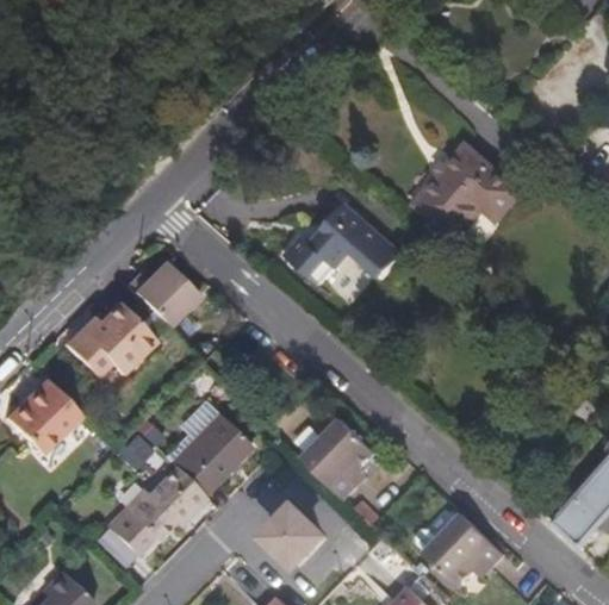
[(416,203),(459,239),(486,210),(498,219),(523,192),(468,143),(416,203)]
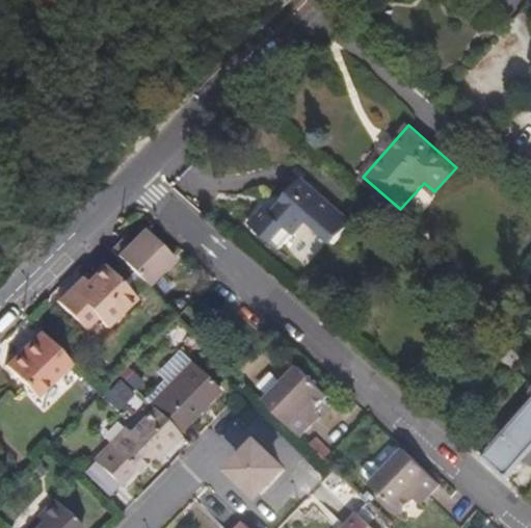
[(142,146),(151,136),(139,126),(131,134),(142,146)]
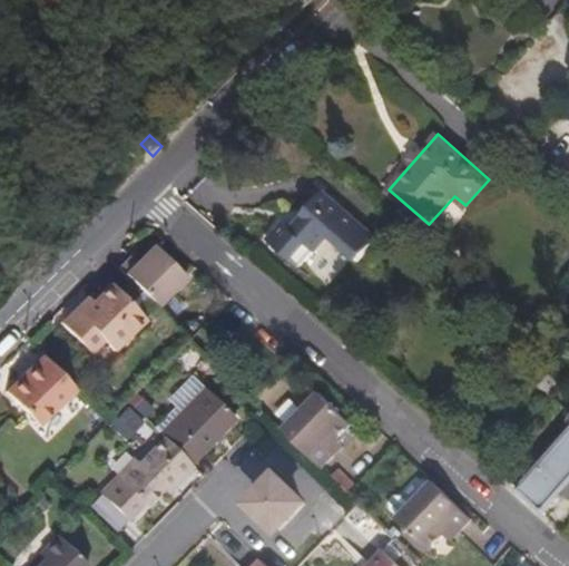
[(359,259),(379,237),(326,189),(292,227),(285,221),(270,238),(301,265),(330,233),(359,259)]
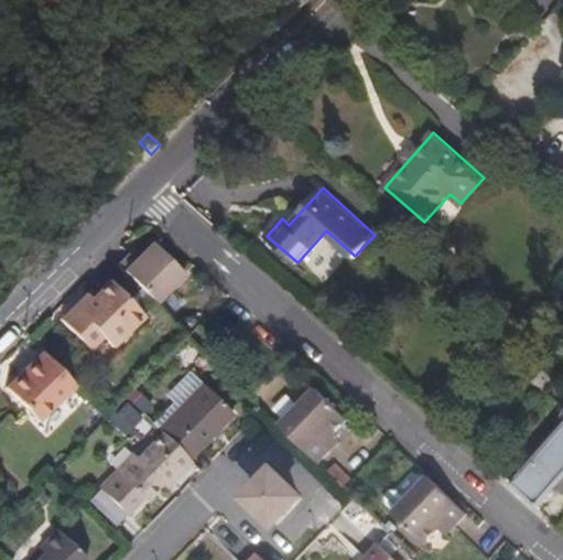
[(118,261),(123,267),(133,276),(157,300),(185,270),(153,239),(136,256),(130,250),(118,261)]
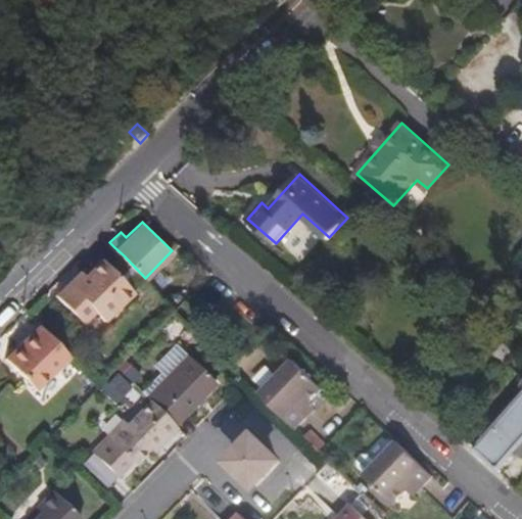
[(111,267),(124,255),(114,247),(103,258),(111,267)]
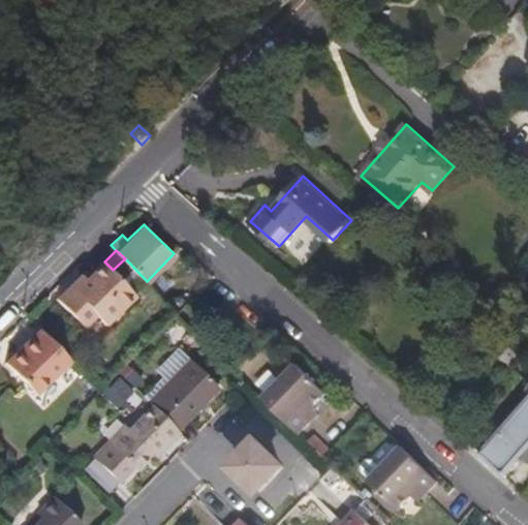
[(113,270),(104,261),(88,278),(75,290),(70,285),(58,297),(86,323),(96,313),(106,322),(136,294),(113,270)]
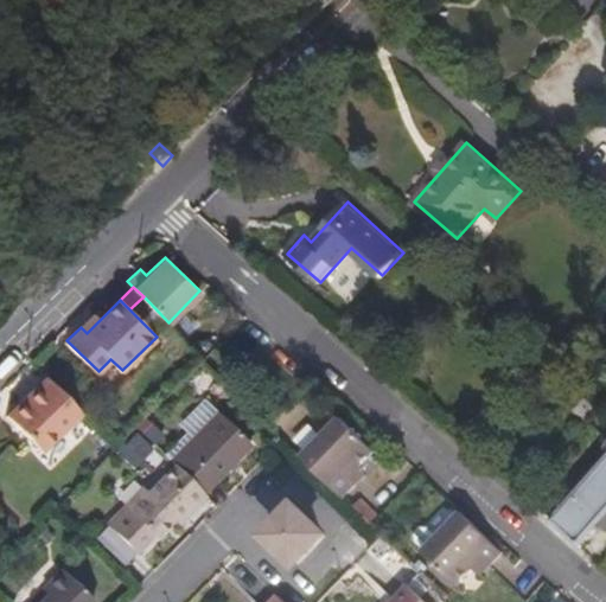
[(95,313),(81,327),(87,333),(101,319),(95,313)]
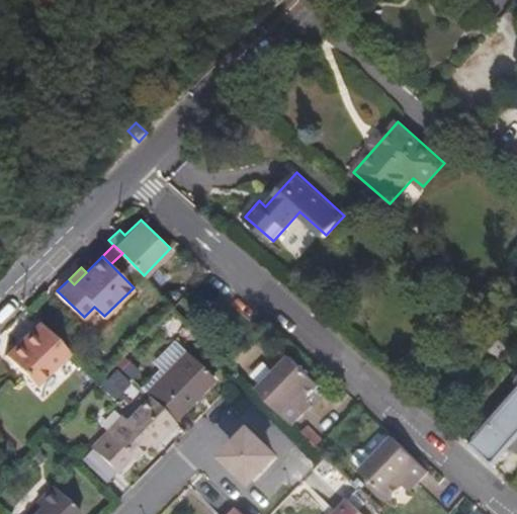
[(70,351),(40,321),(7,354),(36,383),(70,351)]
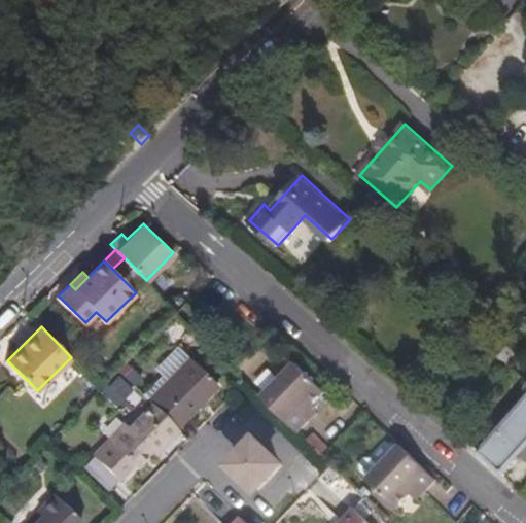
[(189,329),(180,339),(186,346),(197,337),(189,329)]
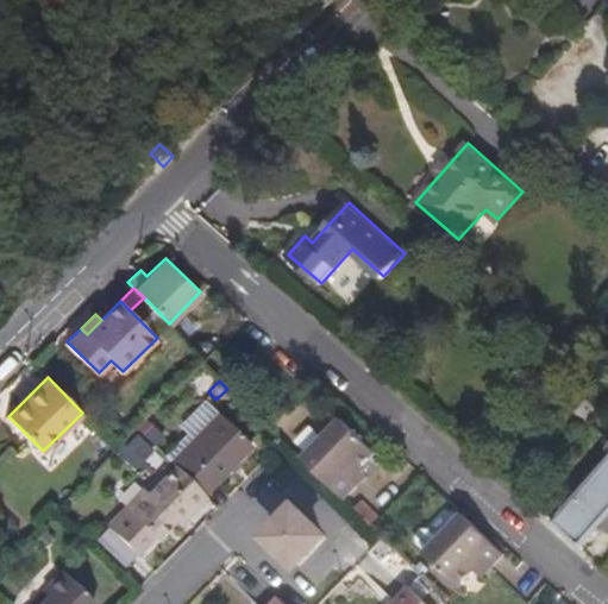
[(176,464),(205,492),(254,444),(219,411),(204,397),(180,422),(188,429),(167,451),(173,458),(171,459),(176,464)]
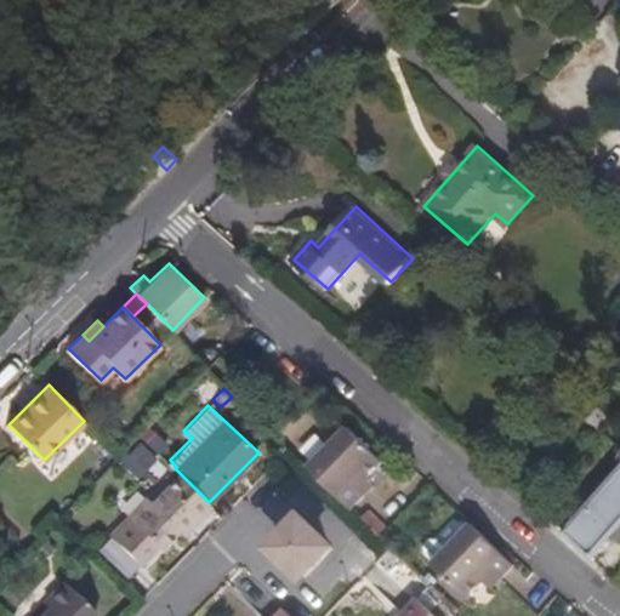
[(350,423),(310,463),(325,479),(352,506),(365,491),(358,485),(368,475),(385,457),(350,423)]
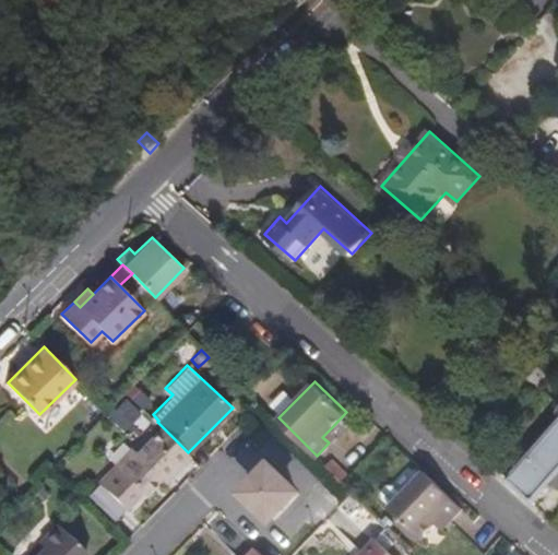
[(134,382),(126,391),(142,406),(151,397),(134,382)]
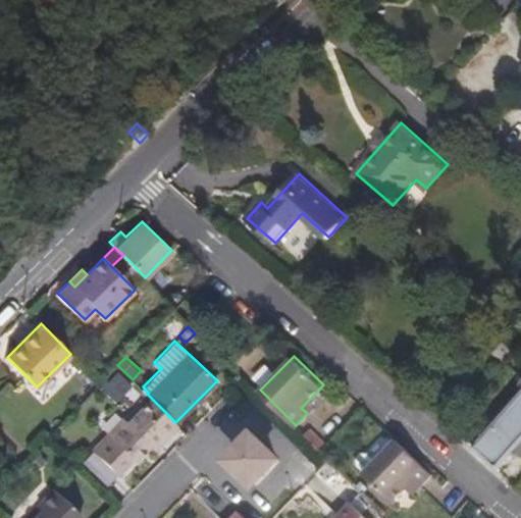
[(117,369),(101,385),(115,399),(132,382),(117,369)]
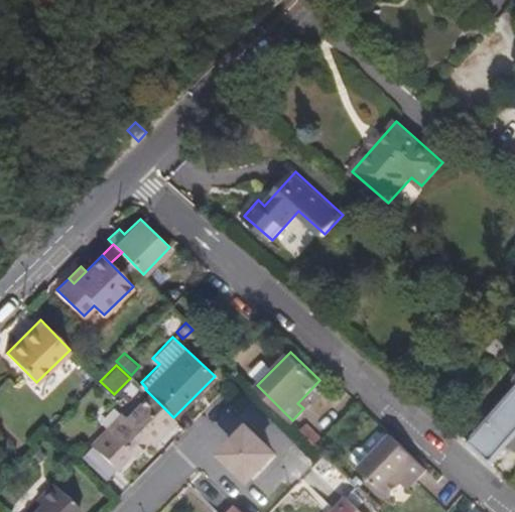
[(514,389),(469,441),(477,449),(494,465),(512,442),(514,442),(514,389)]
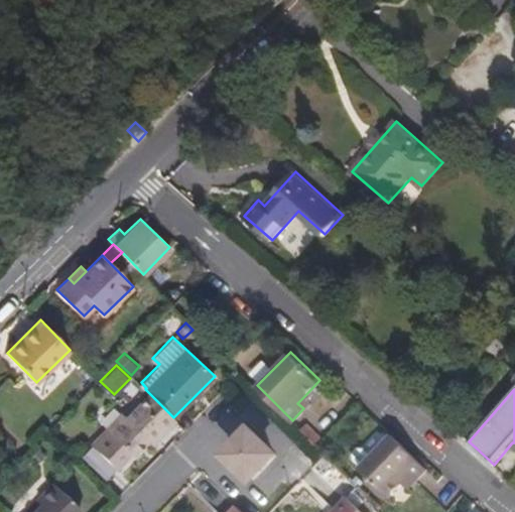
[(153,434),(157,438),(176,419),(173,417),(149,393),(126,416),(122,412),(93,442),(117,468),(132,454),(133,454),(147,439),(153,434)]
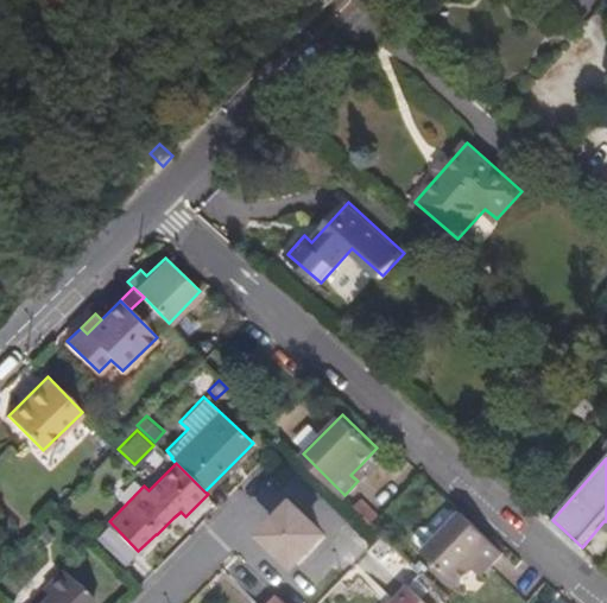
[(367,471),(360,465),(351,475),(358,481),(367,471)]
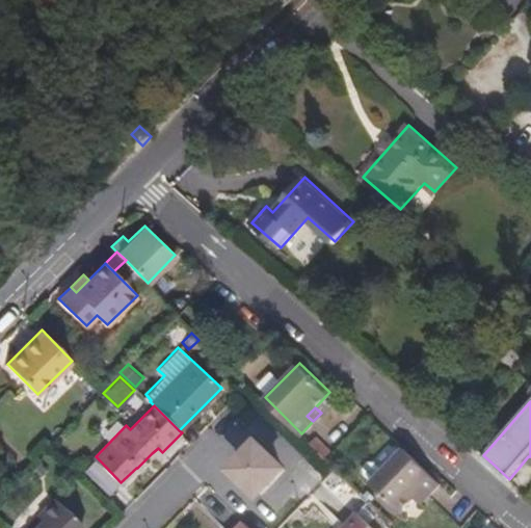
[(317,434),(312,440),(326,454),(332,449),(317,434)]
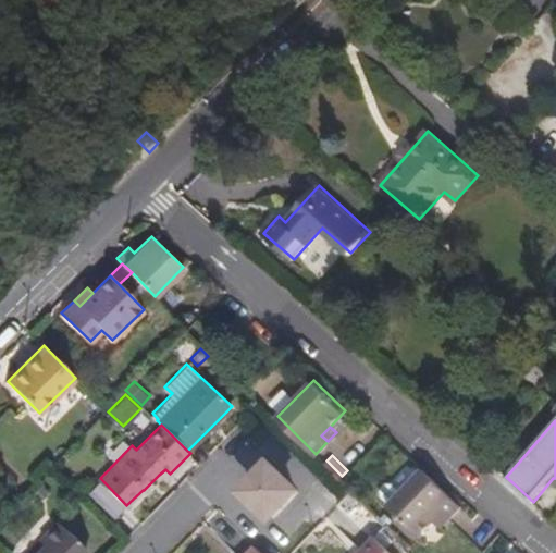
[(275,515),(299,491),(274,467),(250,491),(275,515)]
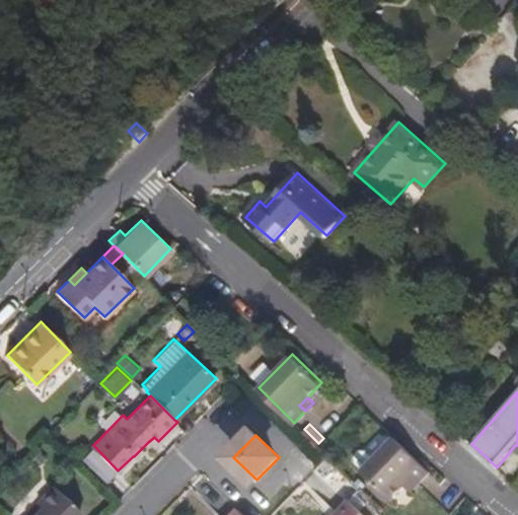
[(413,475),(419,482),(430,469),(395,435),(375,455),(367,448),(361,448),(355,454),(355,459),(363,467),(361,469),(391,498),(404,485),(413,475)]
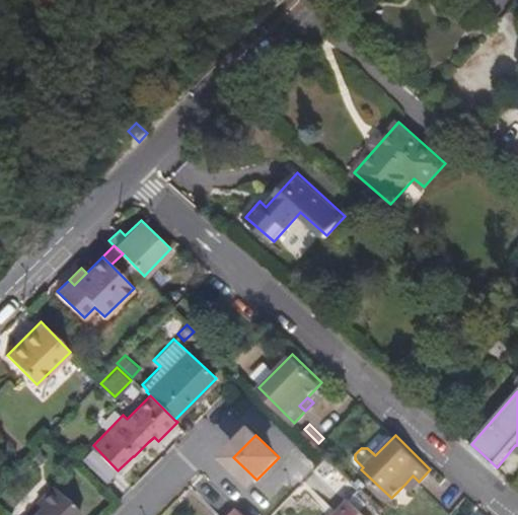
[(153,446),(158,441),(154,437),(148,442),(153,446)]
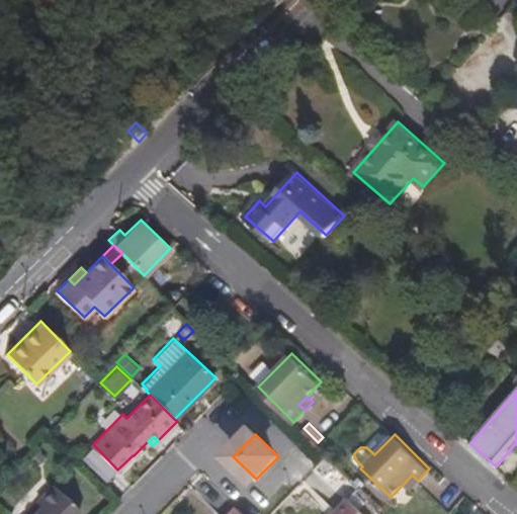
[(410,490),(418,481),(412,475),(404,484),(410,490)]
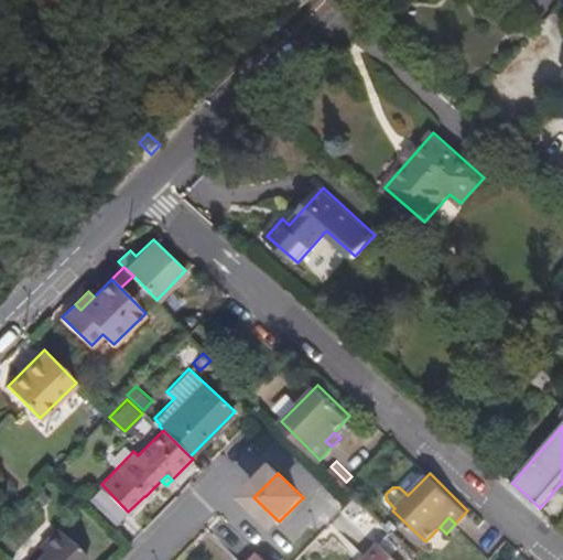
[(82,559),(87,556),(57,528),(41,546),(46,550),(36,559),(82,559)]
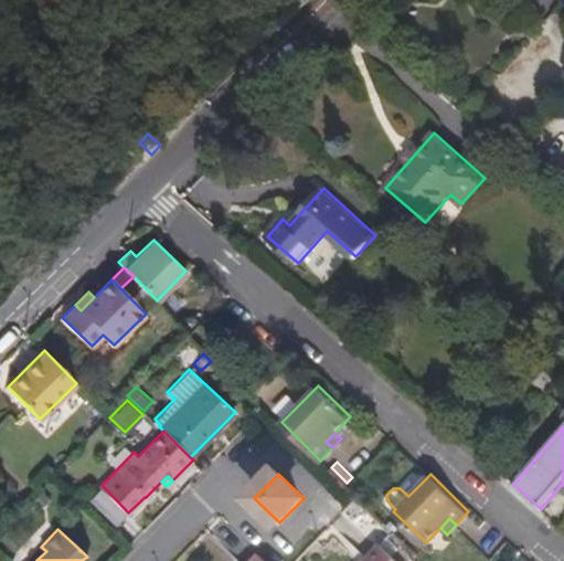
[(362,560),(394,560),(378,544),(362,560)]
